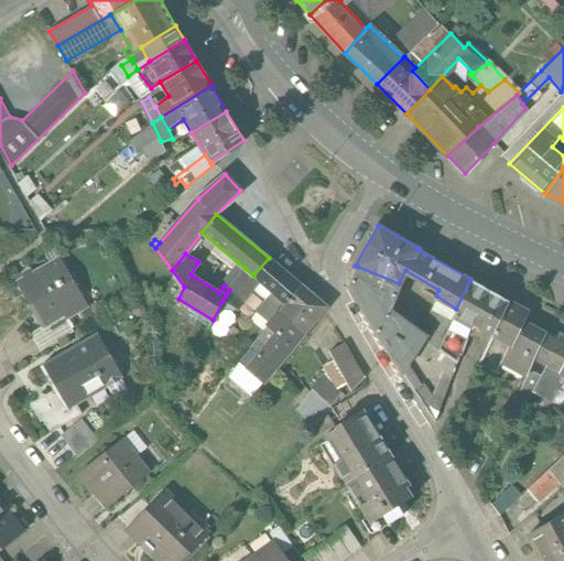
[(61,257),(18,281),(42,325),(85,301),(61,257)]
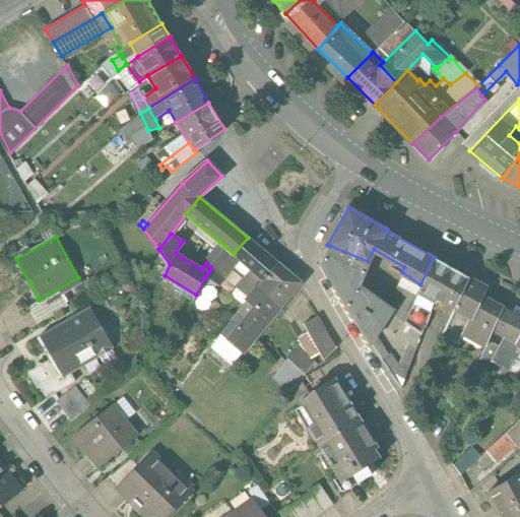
[(277,263),(248,238),(234,253),(234,254),(225,247),(212,264),(211,266),(212,266),(223,276),(239,258),(251,268),(237,285),(249,296),(257,286),(277,263)]
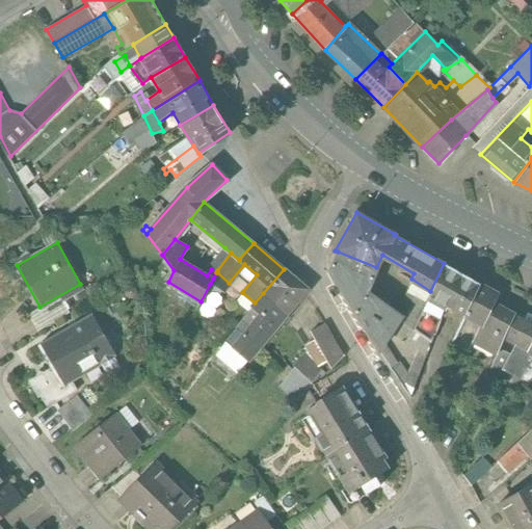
[(224,247),(210,265),(217,270),(231,253),(224,247)]
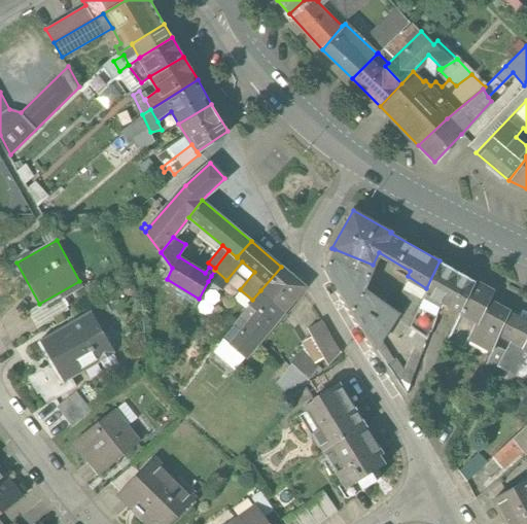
[(373,265),(335,249),(329,262),(324,263),(349,305),(365,289),(362,288),(373,265)]
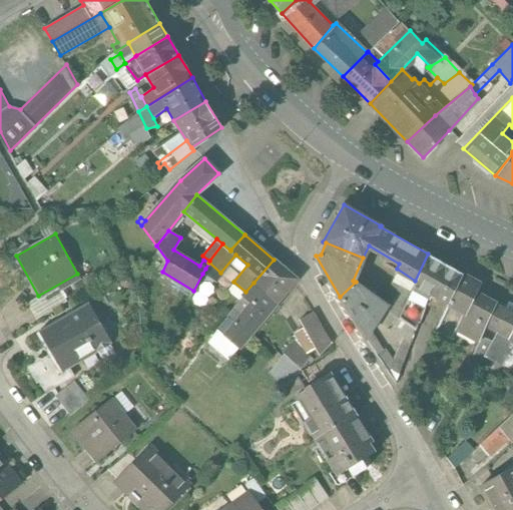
[(274,260),(253,283),(276,302),(296,278),(274,260)]
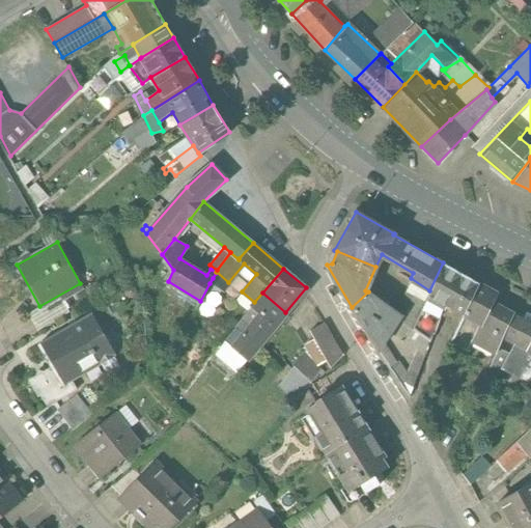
[(477,282),(455,270),(445,300),(465,309),(477,282)]
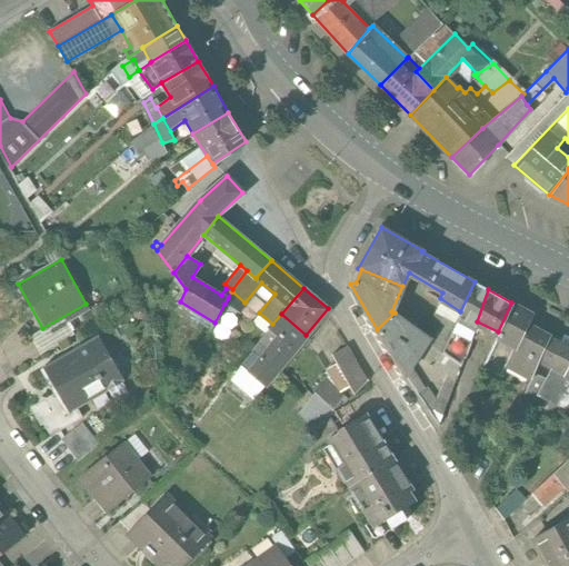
[(245,303),(232,291),(231,293),(228,298),(225,304),(239,311),(245,303)]
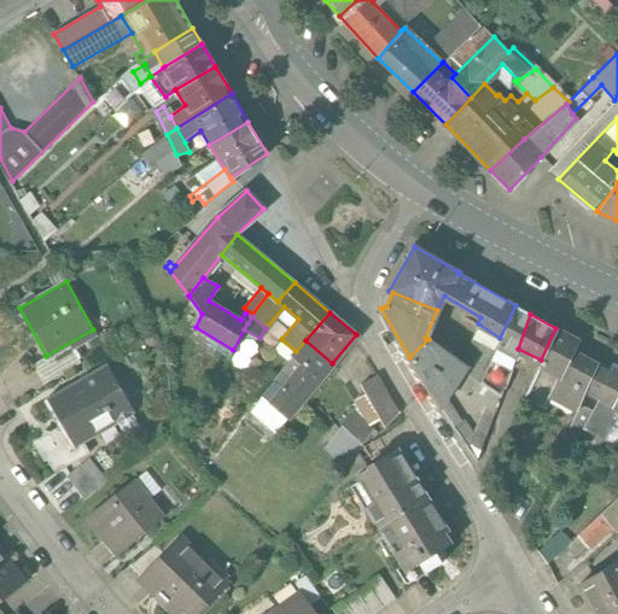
[(578,340),(555,328),(541,360),(524,395),(543,405),(549,393),(577,408),(586,390),(596,364),(572,351),(578,340)]
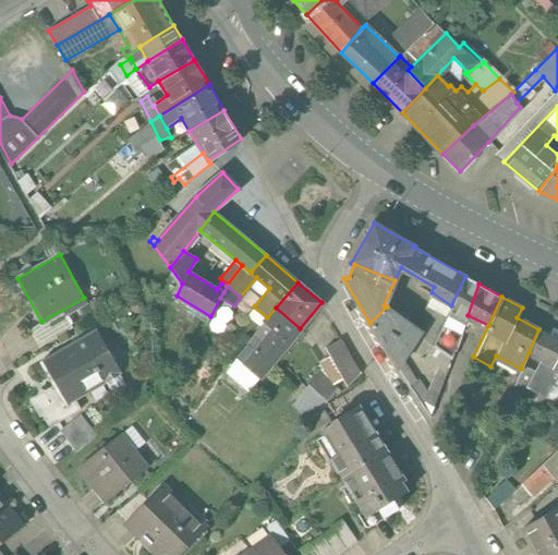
[(402,317),(387,306),(370,323),(378,338),(384,345),(397,366),(402,358),(410,347),(419,334),(421,329),(419,327),(417,328),(401,317),(402,317)]
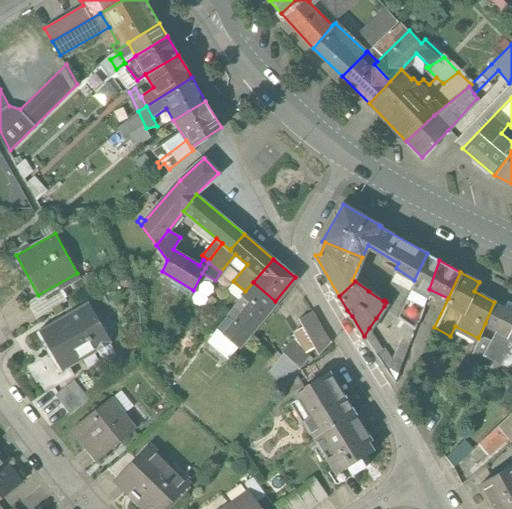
[(275,301),(253,282),(226,315),(233,322),(223,334),(237,346),(275,301)]
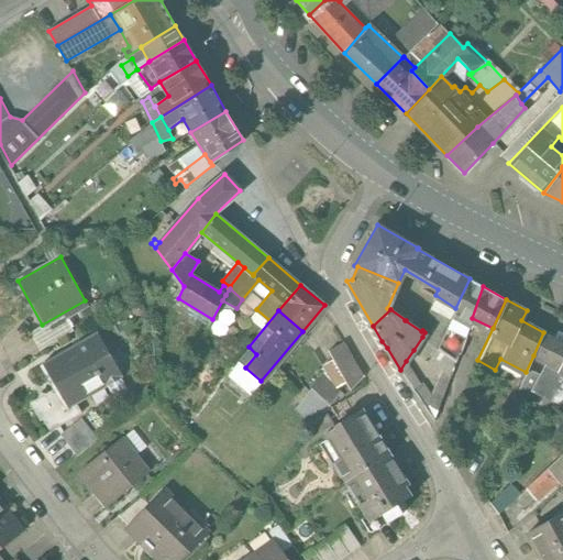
[(472,318),(459,351),(477,360),(493,328),(472,318)]
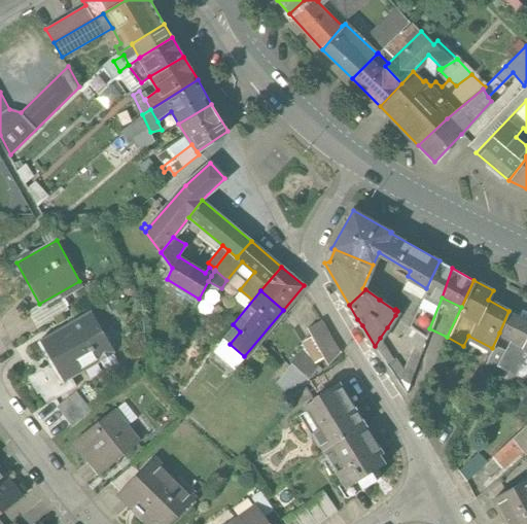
[(91,310),(40,339),(54,361),(43,368),(43,367),(37,365),(35,371),(36,372),(29,376),(38,392),(41,391),(46,399),(55,395),(56,397),(77,385),(71,376),(114,351),(91,310)]
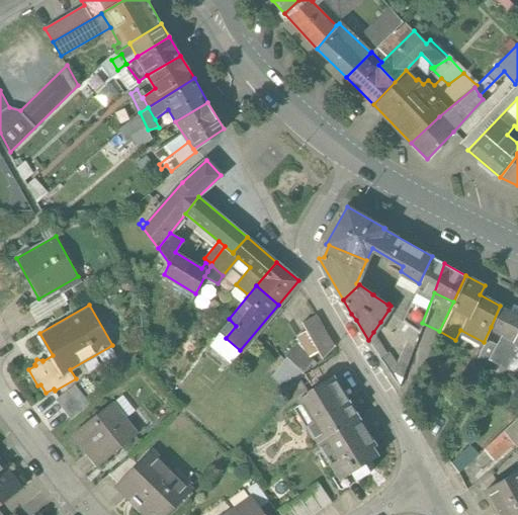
[(517,314),(500,306),(491,327),(515,339),(517,332),(517,314)]
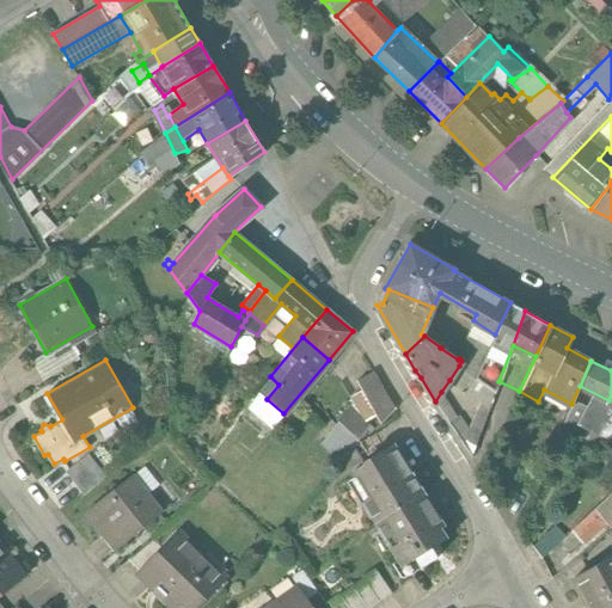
[(495,390),(459,366),(450,380),(489,405),(495,390)]
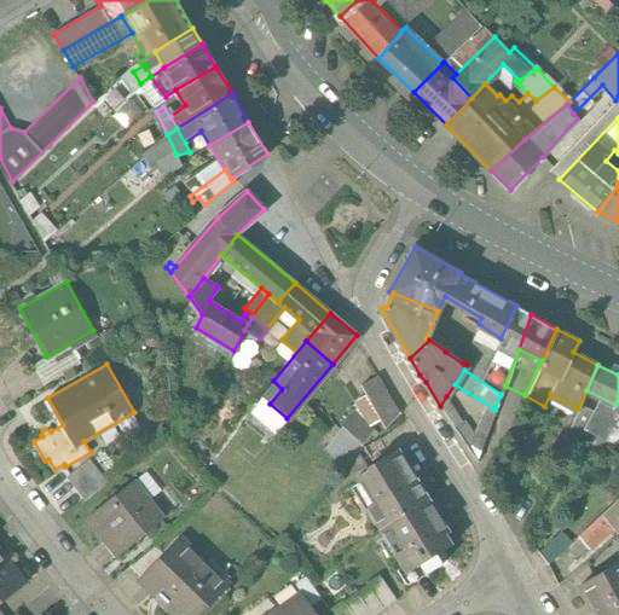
[(399,412),(376,375),(359,384),(385,428),(399,412)]
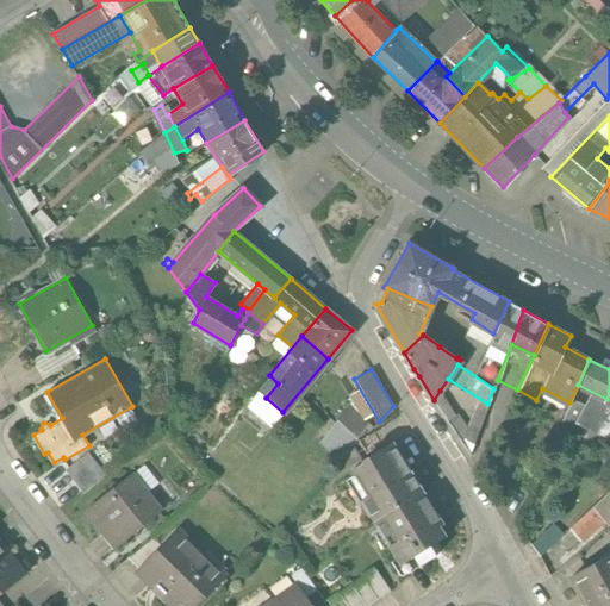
[(453,411),(440,391),(434,400),(446,419),(453,411)]
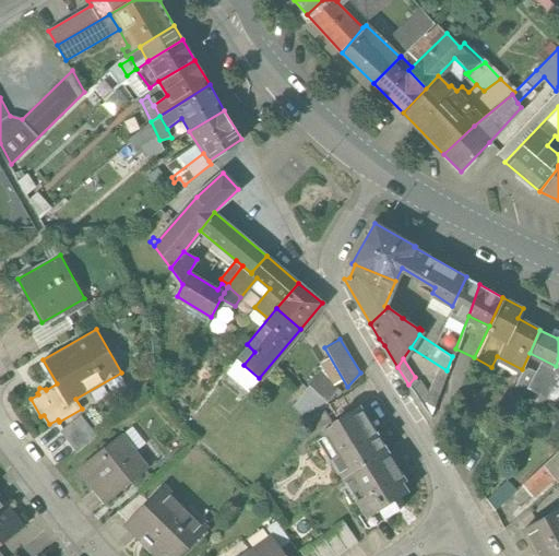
[(437,397),(419,380),(412,389),(430,416),(437,397)]
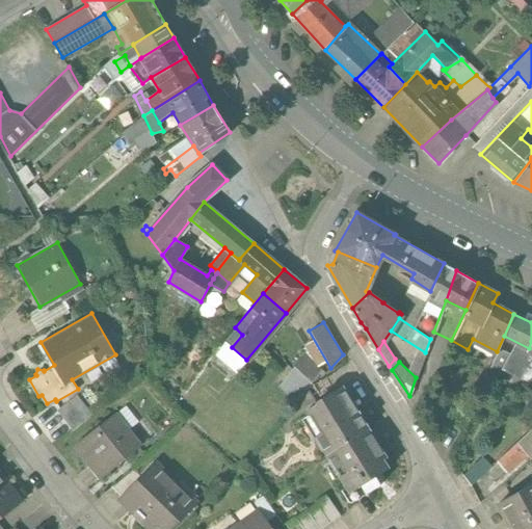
[(314,382),(295,366),(283,380),(299,397),(311,385),(314,382)]
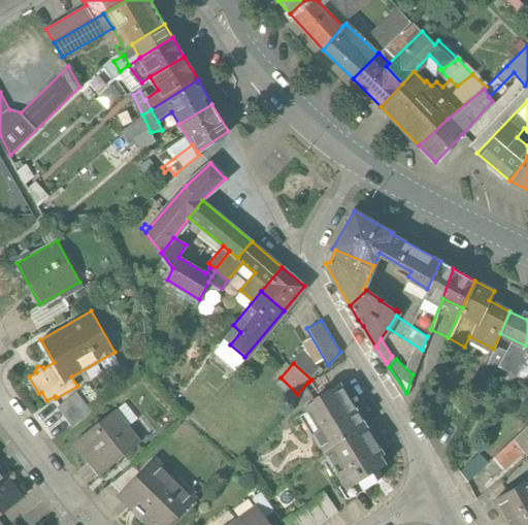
[(338,384),(314,399),(315,401),(303,408),(318,431),(312,435),(323,451),(364,425),(338,384)]
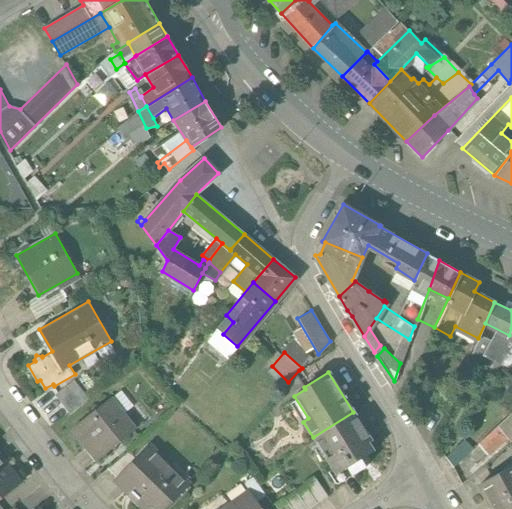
[(74,379),(55,393),(70,413),(89,398),(74,379)]
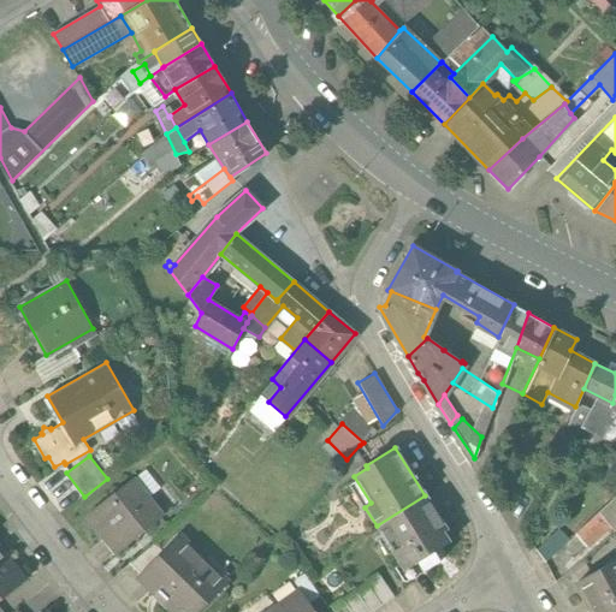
[(131,480),(87,515),(116,552),(161,517),(131,480)]
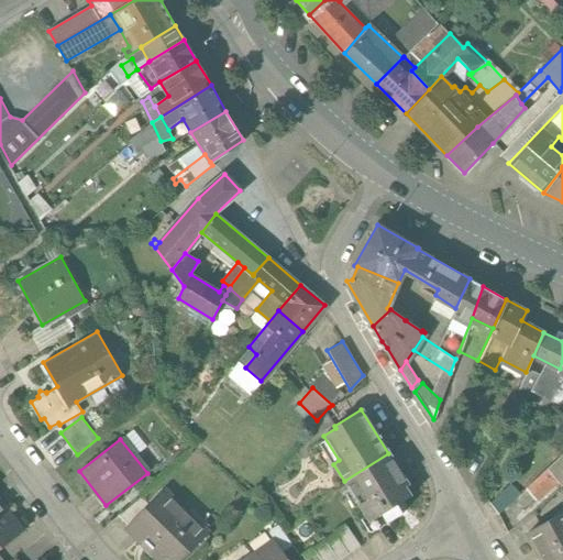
[(388,453),(344,481),(354,496),(356,495),(362,504),(360,505),(370,520),(372,519),(376,528),(401,512),(396,504),(410,495),(404,486),(407,484),(388,453)]
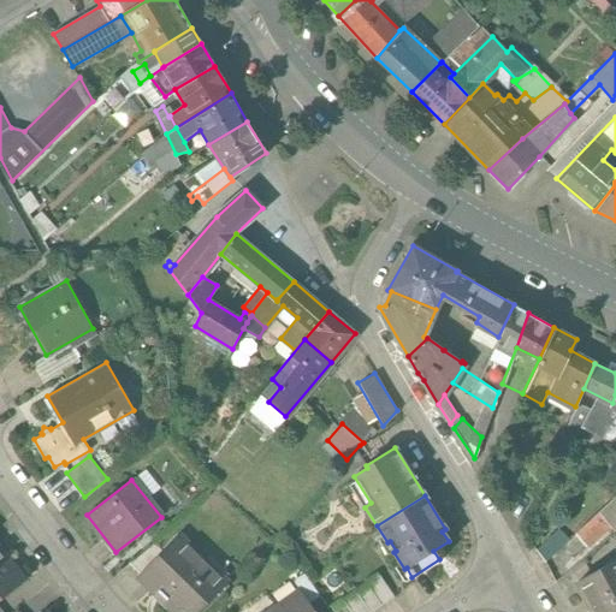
[(182,538),(166,554),(164,552),(141,576),(170,604),(167,605),(175,611),(195,611),(202,606),(201,605),(225,581),(182,538)]
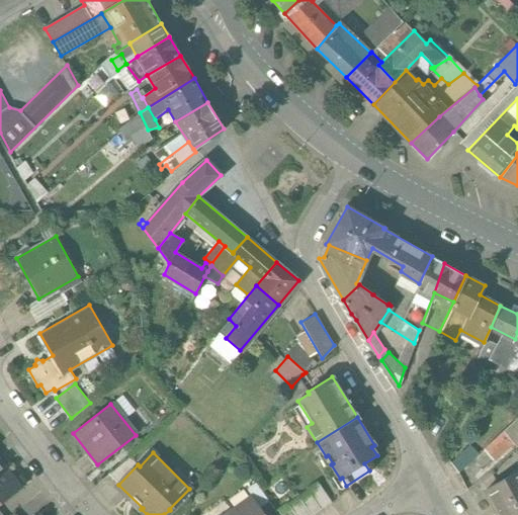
[(0,503),(19,489),(0,464),(0,503)]
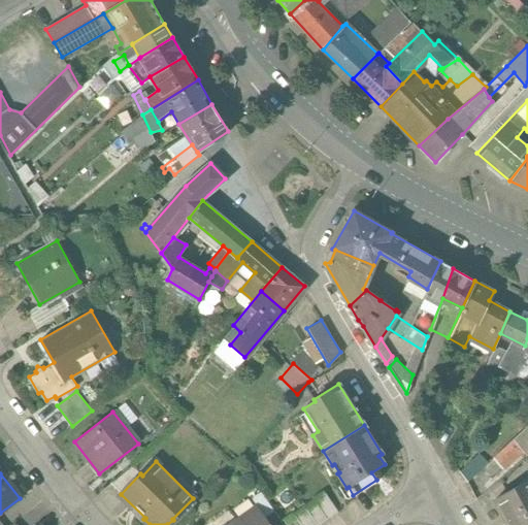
[(527,524),(527,479),(494,497),(509,524),(527,524)]
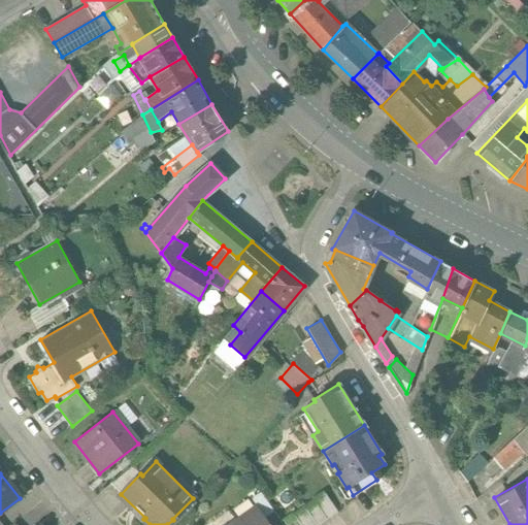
[(315,499),(295,513),(302,524),(316,524),(336,510),(323,490),(312,497),(315,499)]
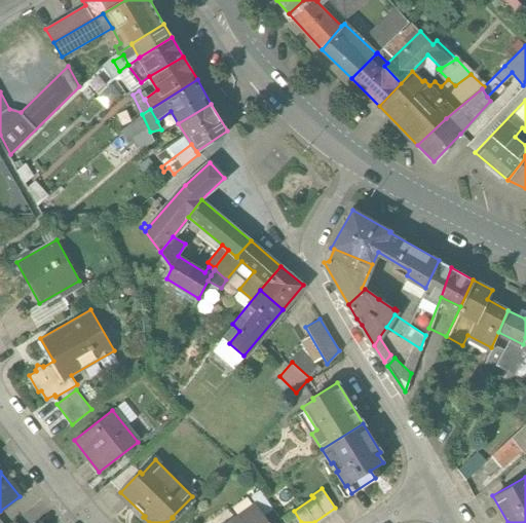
[(273,508),(260,489),(251,496),(264,515),(273,508)]
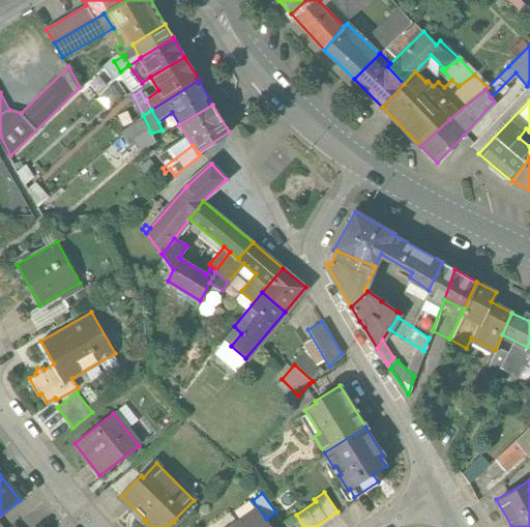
[(271,526),(258,508),(239,522),(240,523),(242,526),(271,526)]
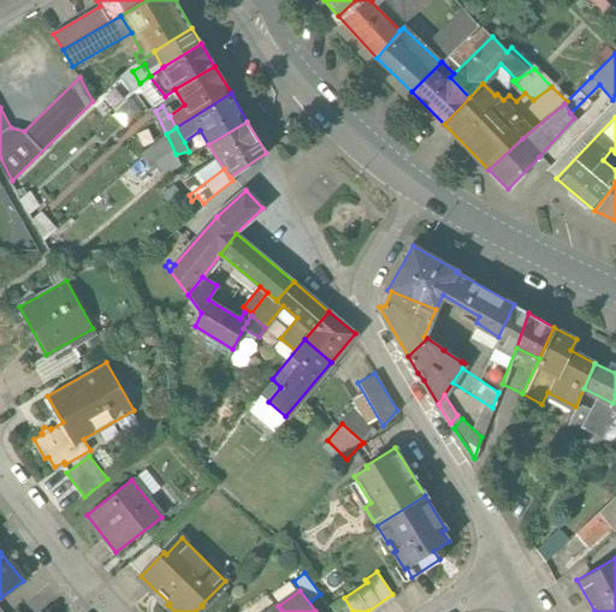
[(353,611),(344,598),(342,596),(331,605),(336,611),(353,611)]
